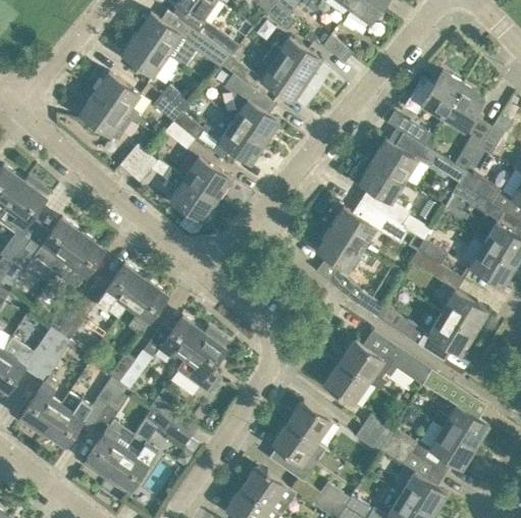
[(215,0),(214,0),(172,0),(180,6),(174,15),(200,34),(207,23),(209,24),(223,5),(215,0)]
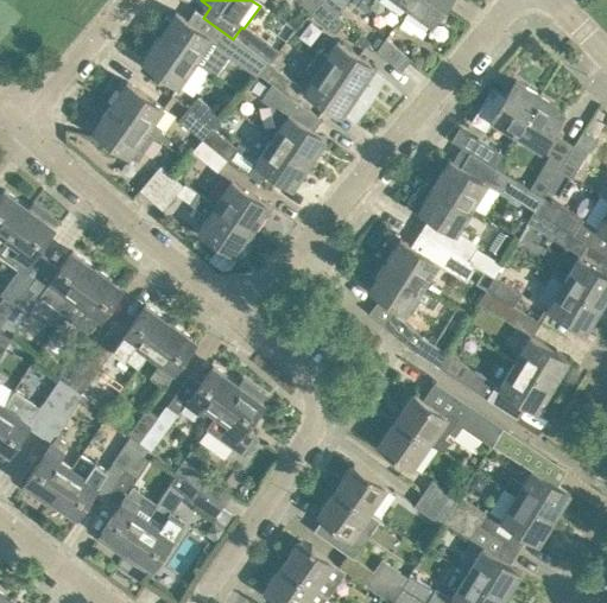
[(292,0),(310,16),(321,5),(315,0),(292,0)]
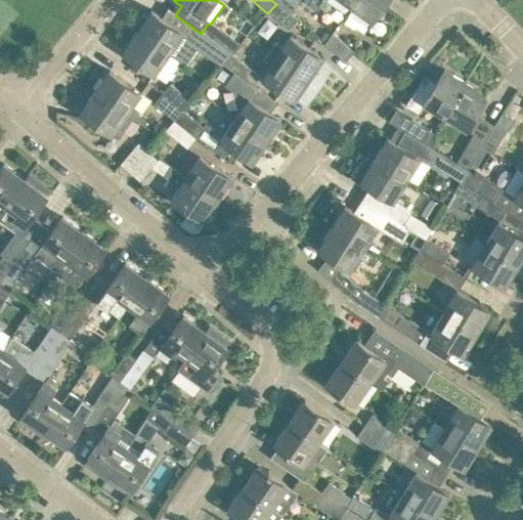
[(292,17),(301,4),(303,0),(278,0),(276,4),(292,17)]
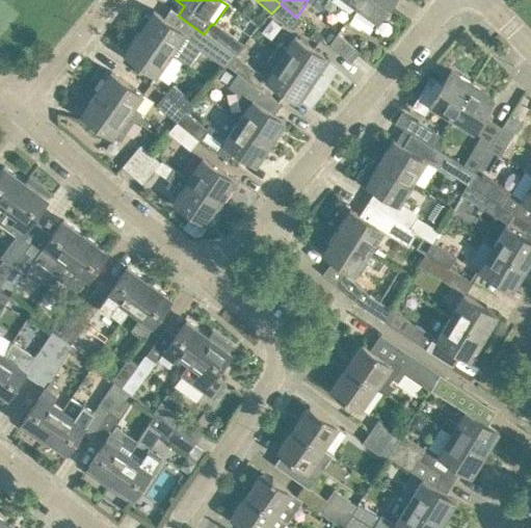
[(308,0),(306,4),(315,10),(322,0),(343,0),(356,9),(363,0),(308,0)]
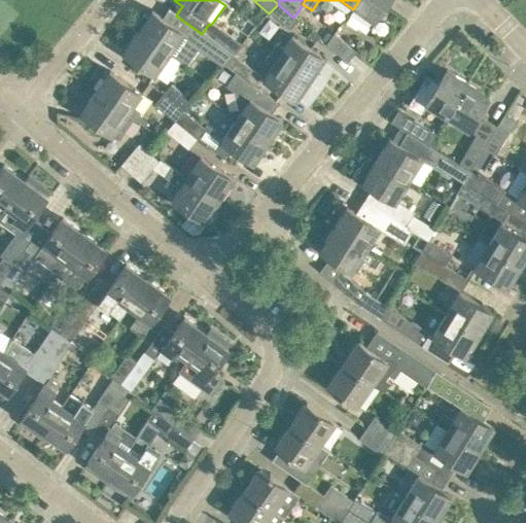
[(390,0),(359,0),(353,9),(374,24),(390,0)]
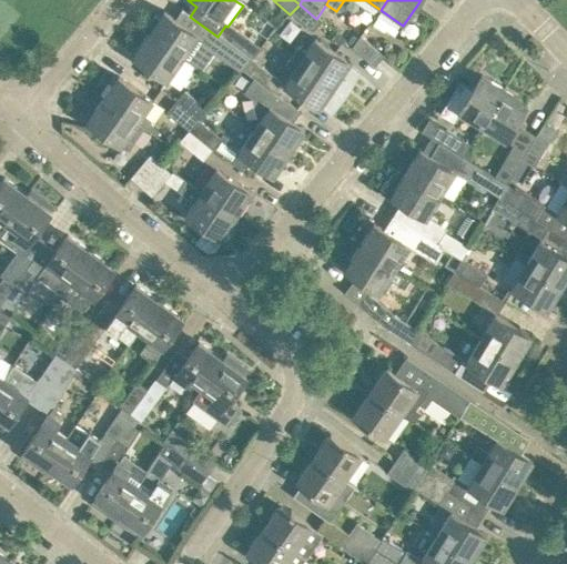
[(321,22),(316,19),(300,4),(290,14),(311,33),(321,22)]
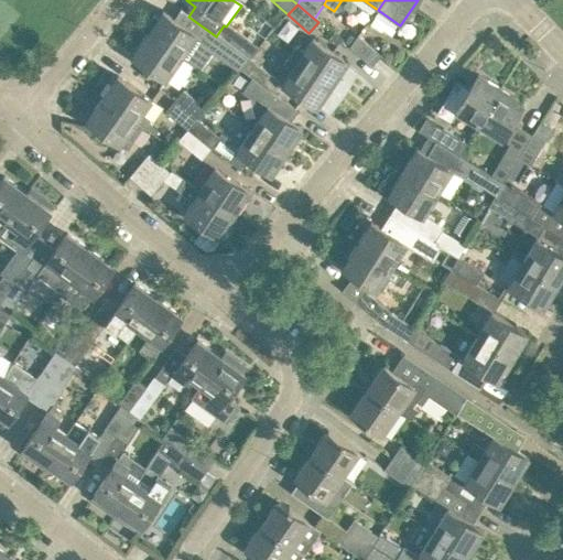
[(145,36),(180,61),(199,76),(214,55),(238,73),(248,62),(215,38),(216,36),(188,17),(180,11),(180,12),(181,13),(174,22),(162,13),(158,21),(152,18),(142,31),(141,31),(141,32),(147,35),(145,36)]
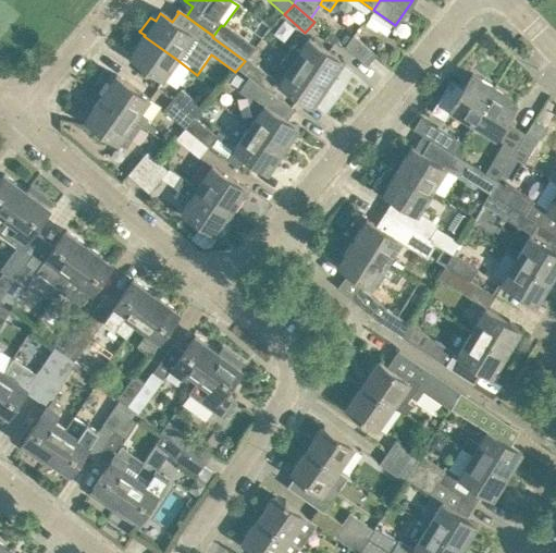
[(212,37),(245,61),(255,49),(223,26),(221,25),(213,36),(212,37)]
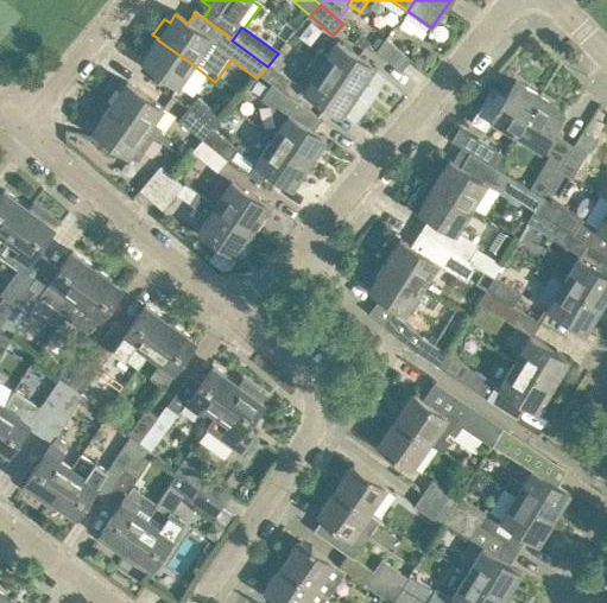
[(157,39),(141,63),(178,88),(194,65),(157,39)]
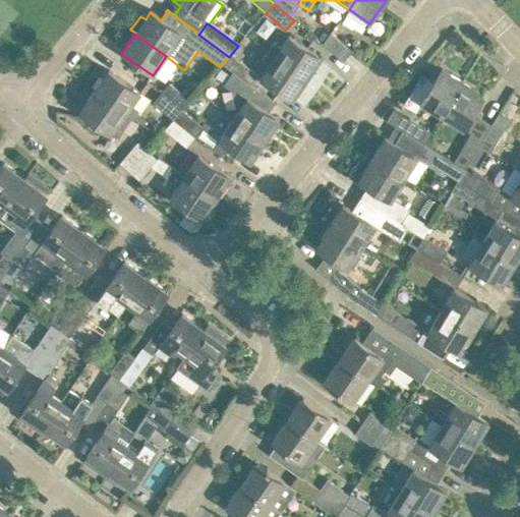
[(331,35),(323,46),(342,63),(350,53),(331,35)]
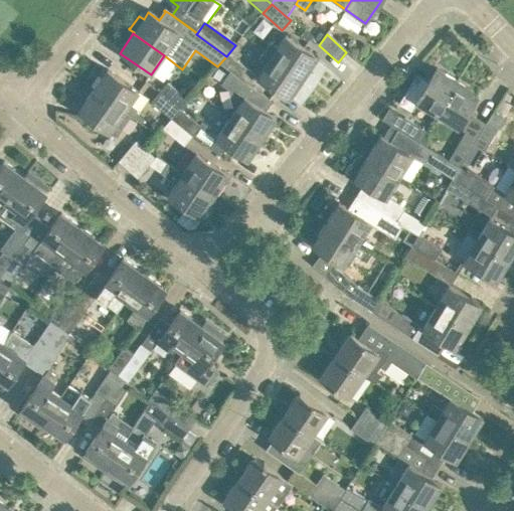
[(315,62),(317,59),(284,36),(270,58),(313,88),(324,68),(315,62)]
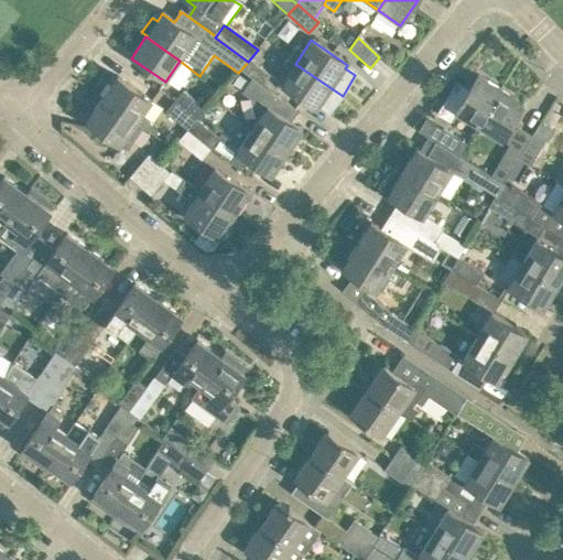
[(238,73),(251,82),(270,94),(278,83),(270,77),(248,62),(238,73)]
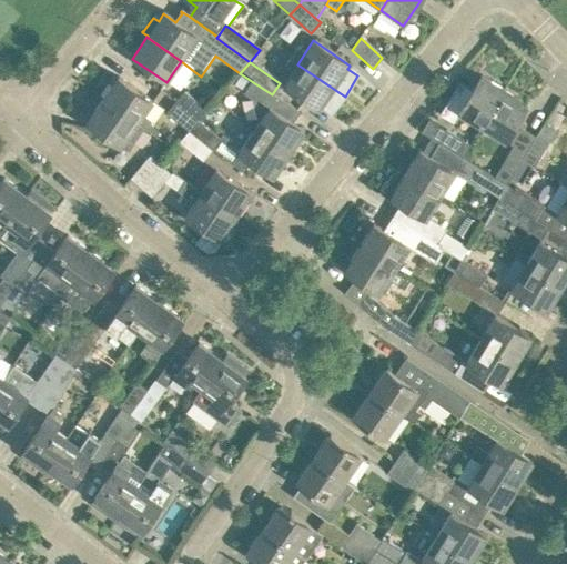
[(332,114),(345,97),(297,64),(283,84),(319,111),(321,107),(332,114)]
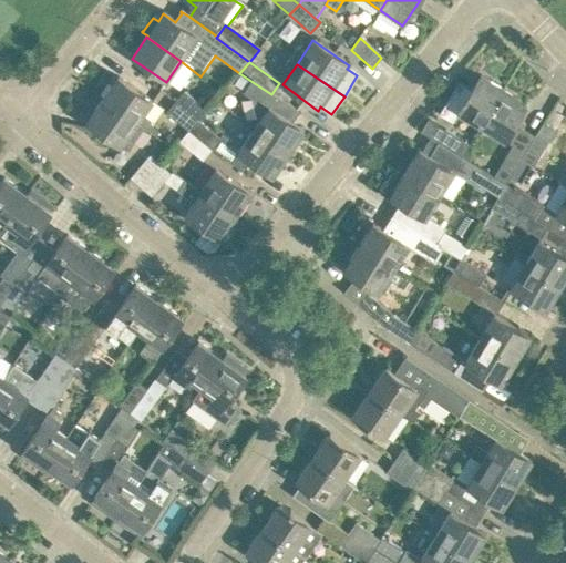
[(459,84),(439,115),(451,123),(458,113),(481,129),(503,93),(480,78),(473,89),(471,92),(459,84)]
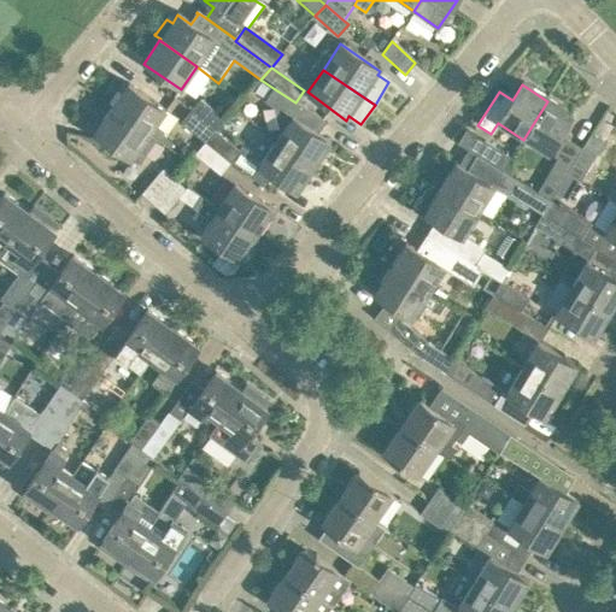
[(128,86),(110,111),(153,143),(162,131),(156,127),(165,112),(128,86)]
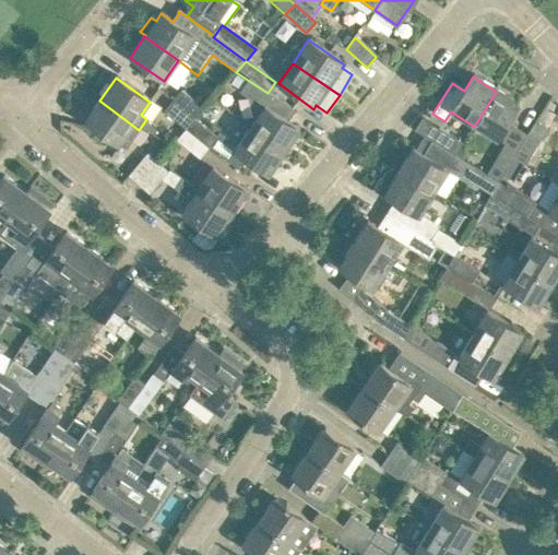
[(249,130),(284,153),(299,130),(285,121),(293,110),(268,93),(249,81),(240,93),(249,99),(252,117),(256,119),(249,130)]
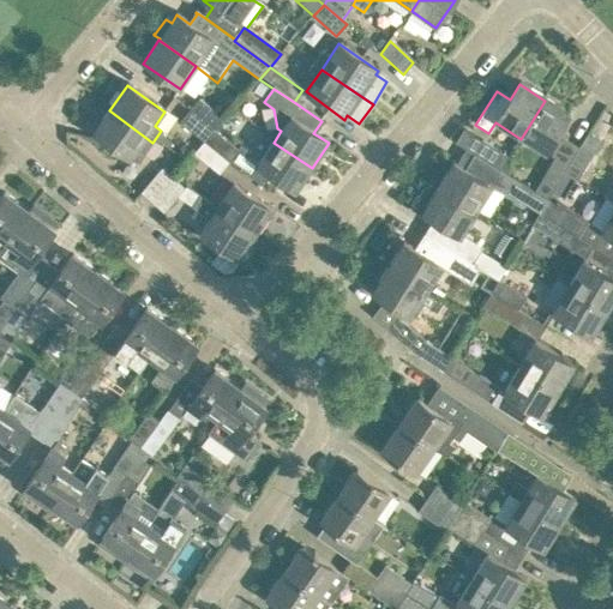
[(199,101),(190,113),(215,133),(226,121),(199,101)]
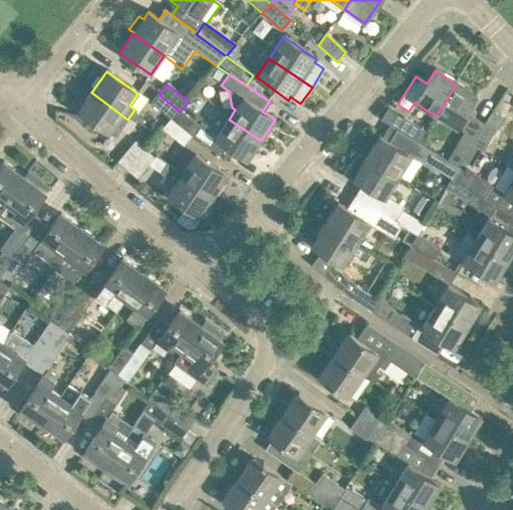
[(456,84),(436,116),(456,130),(477,96),(456,84)]
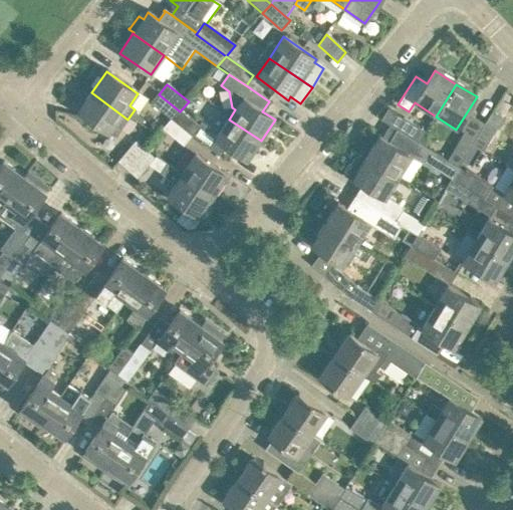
[(77,112),(114,138),(127,119),(91,92),(77,112)]
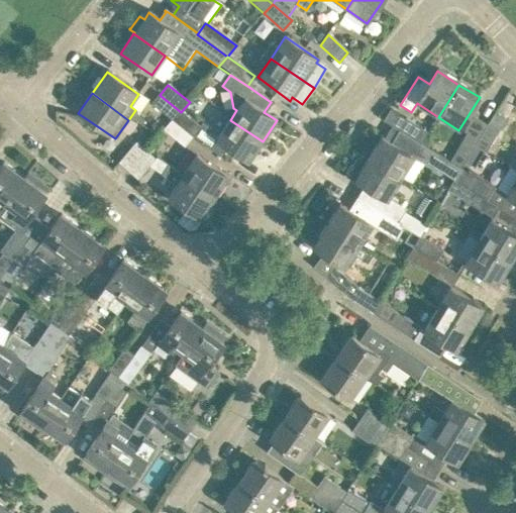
[(172,121),(181,112),(160,95),(151,105),(172,121)]
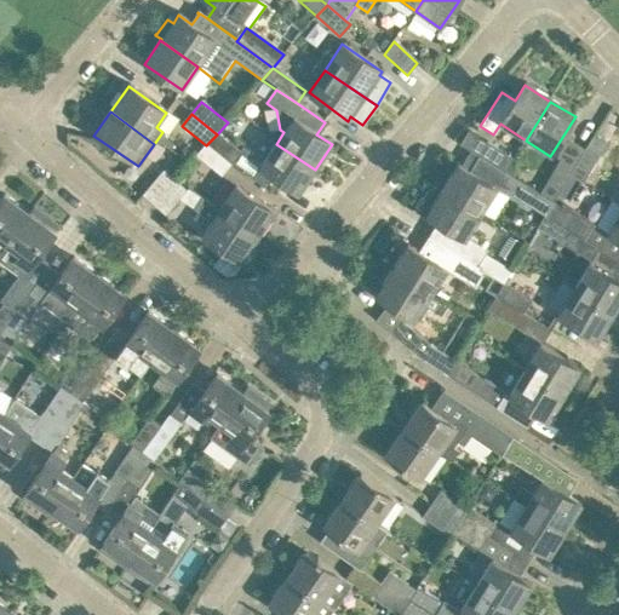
[(229,165),(239,153),(217,134),(206,145),(229,165)]
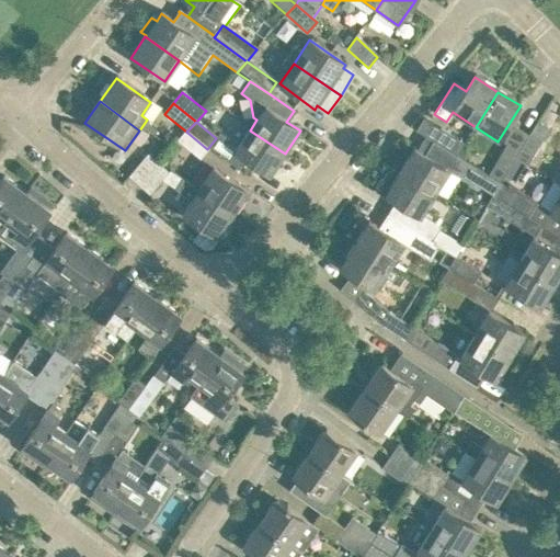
[(528,137),(515,160),(528,168),(548,133),(536,125),(528,137)]
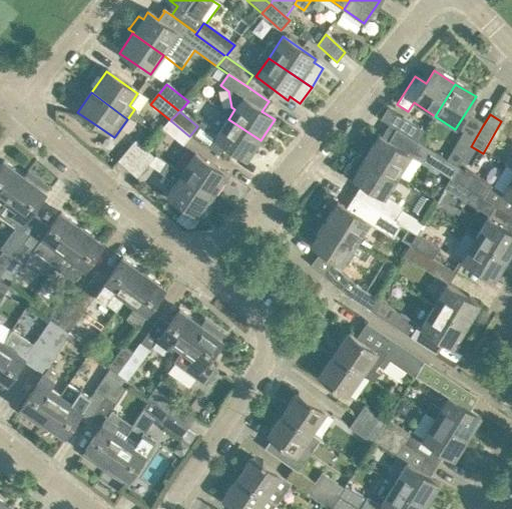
[(458,167),(471,146),(483,125),(469,117),(460,132),(464,134),(447,161),(458,167)]
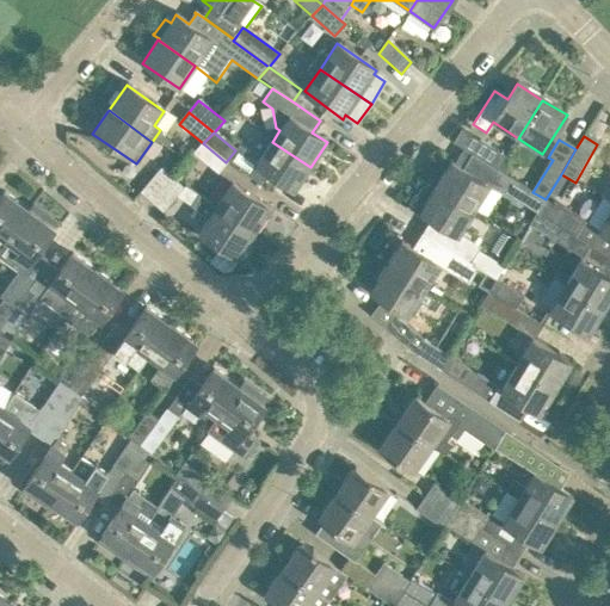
[(505,156),(479,141),(472,155),(497,171),(505,156)]
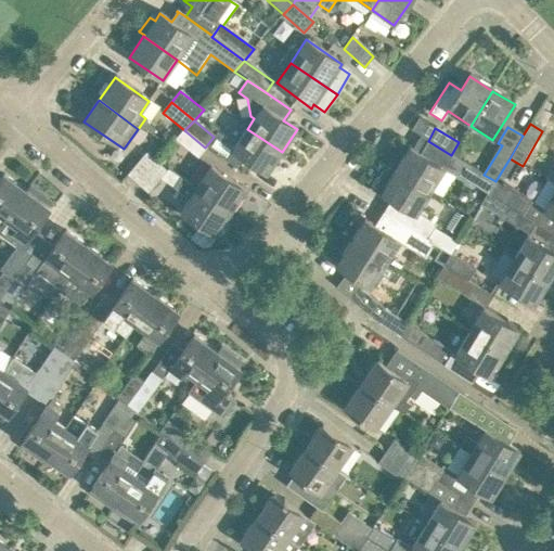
[(241,157),(267,174),(282,152),(247,129),(233,150),(214,137),(205,148),(235,168),(236,167),(234,166),(241,157)]
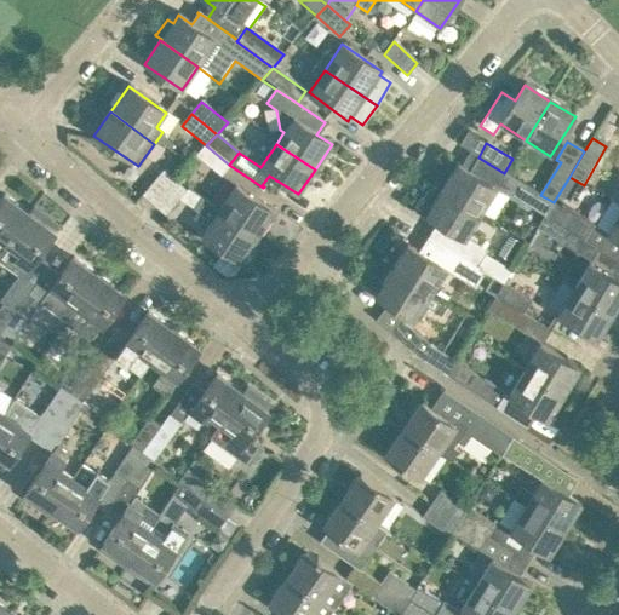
[(221,177),(229,165),(206,145),(196,156),(221,177)]
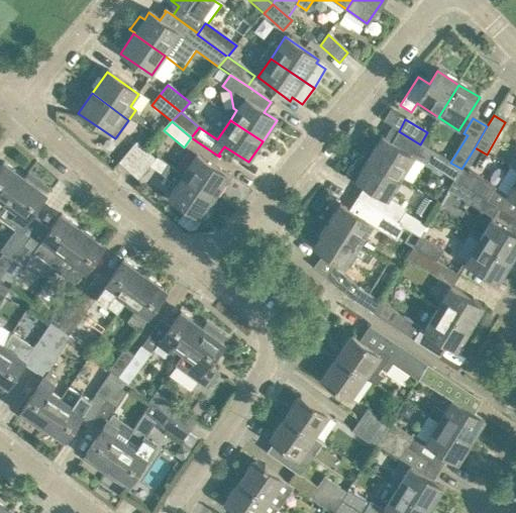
[(417,159),(425,146),(420,144),(399,131),(391,143),(381,138),(369,159),(401,179),(413,158),(417,159)]
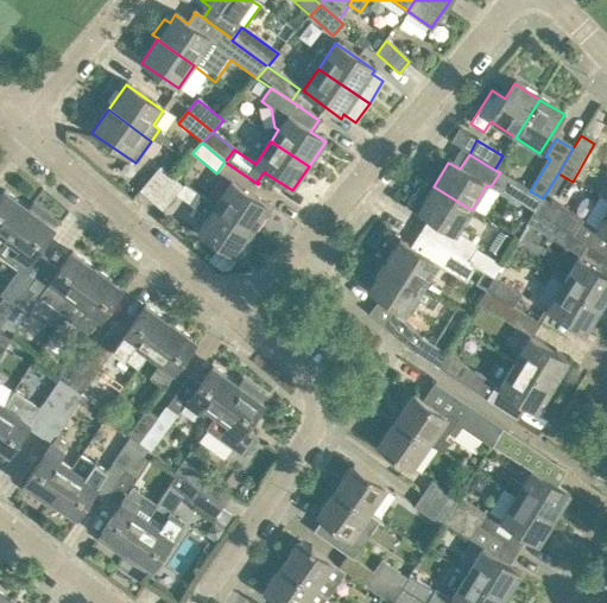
[(140,191),(151,202),(169,181),(158,171),(140,191)]
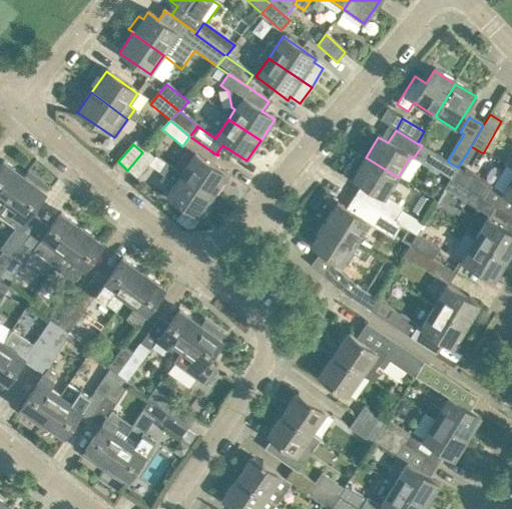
[(439,173),(447,161),(422,145),(414,157),(439,173)]
